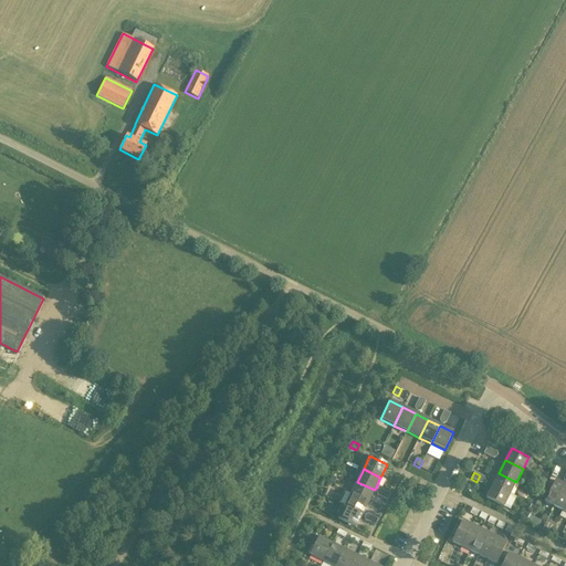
[(516,482),(499,473),(492,485),(510,494),(516,482)]
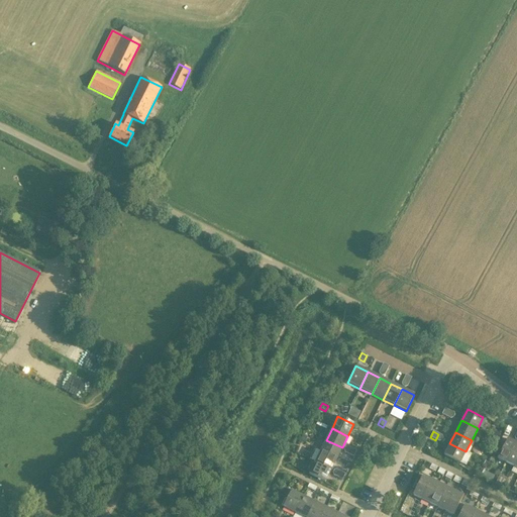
[(515,443),(507,439),(503,446),(499,444),(497,449),(501,451),(497,458),(506,463),(515,443)]
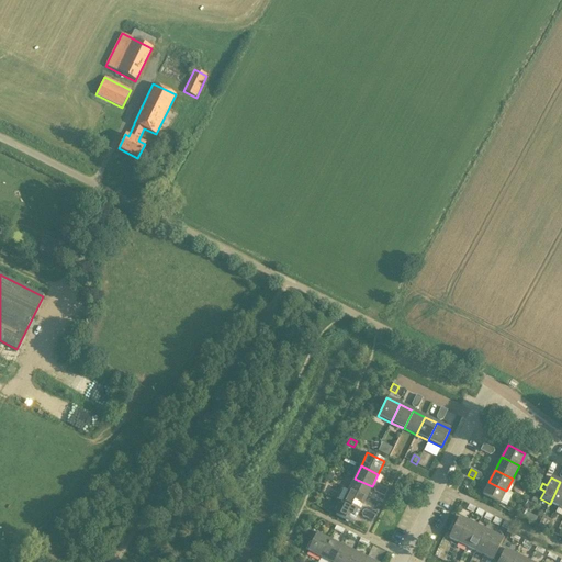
[(372,486),(355,479),(348,491),(366,499),(372,486)]
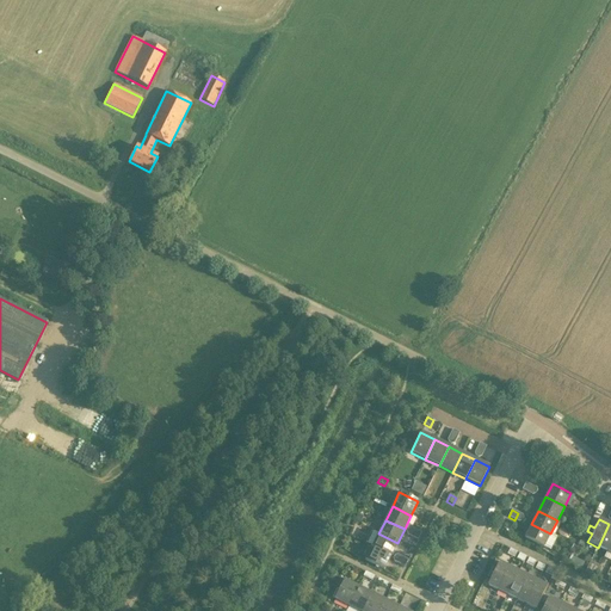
[(550,534),(531,524),(524,538),(543,548),(550,534)]
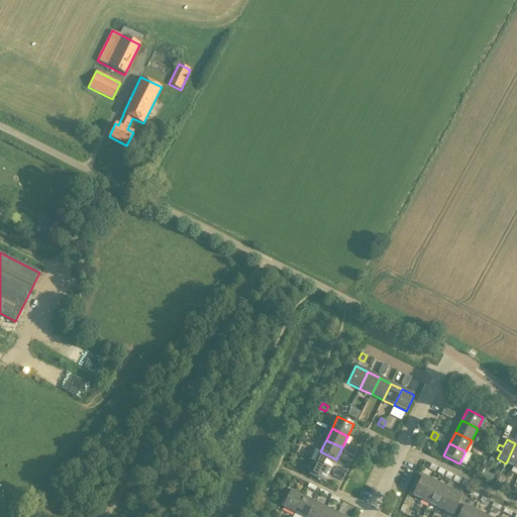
[(506,463),(513,467),(514,467),(516,459),(516,443),(515,443),(506,463)]
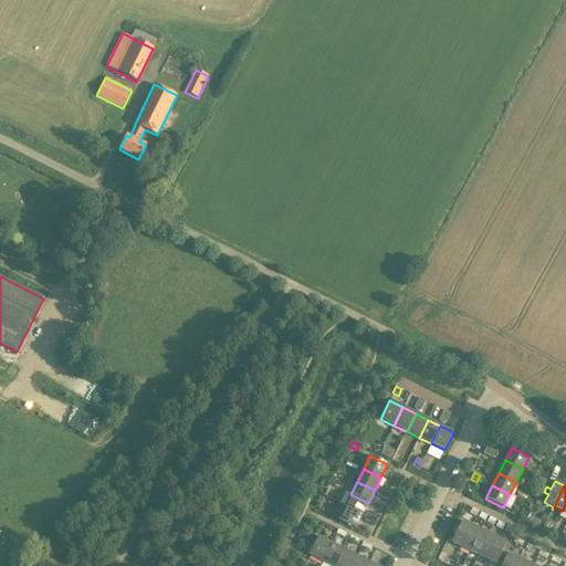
[(368,503),(350,494),(345,506),(363,515),(368,503)]
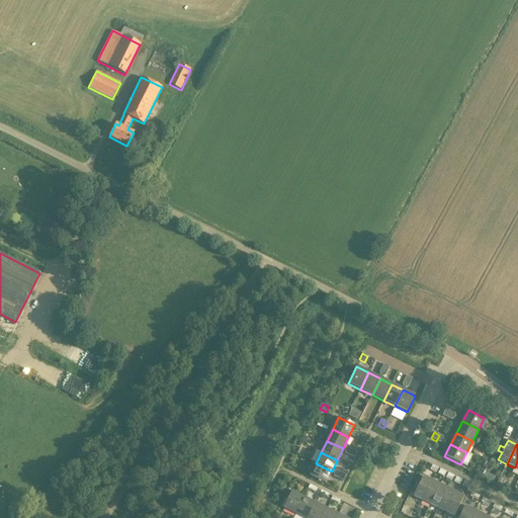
[(332,471),(316,463),(310,476),(326,484),(332,471)]
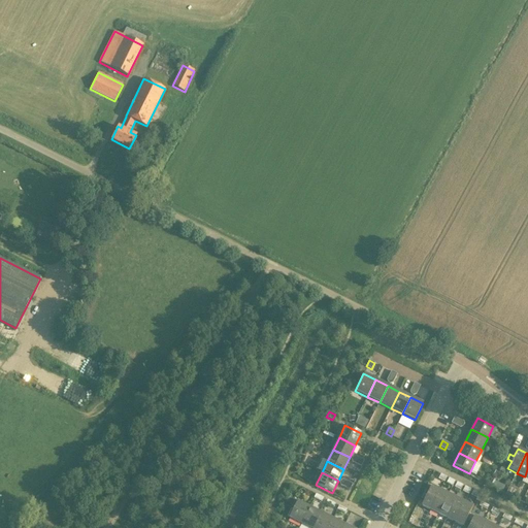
[(515,496),(518,487),(508,484),(506,493),(515,496)]
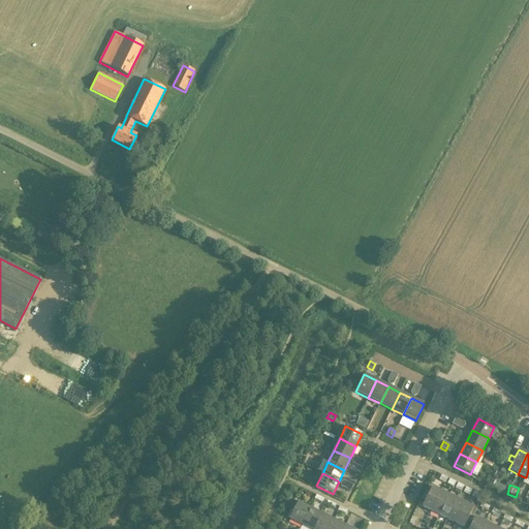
[(432,487),(424,503),(421,501),(418,505),(431,511),(441,491),(432,487)]
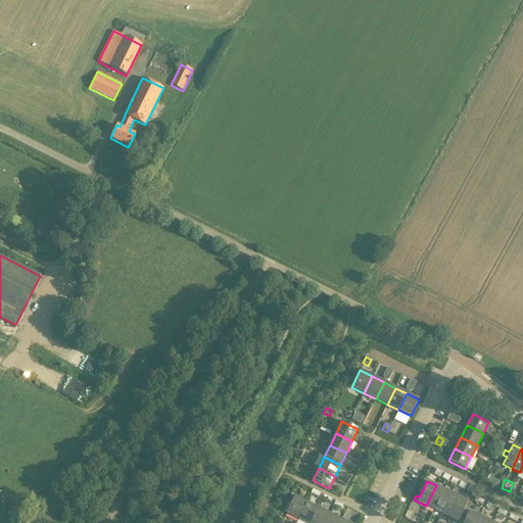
[(436,485),(426,506),(434,510),(443,489),(444,489),(436,485)]
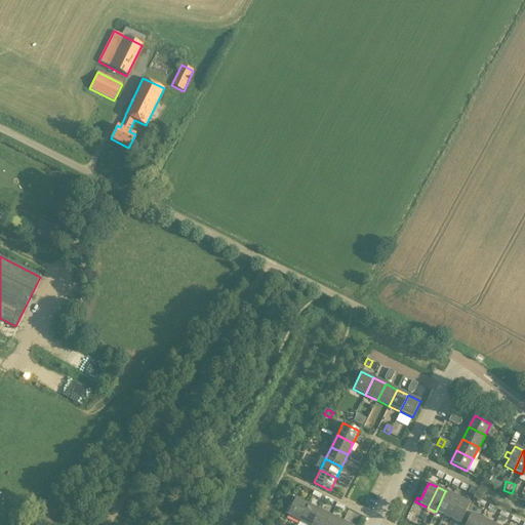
[(446,491),(445,491),(436,512),(443,516),(453,495),(446,491)]
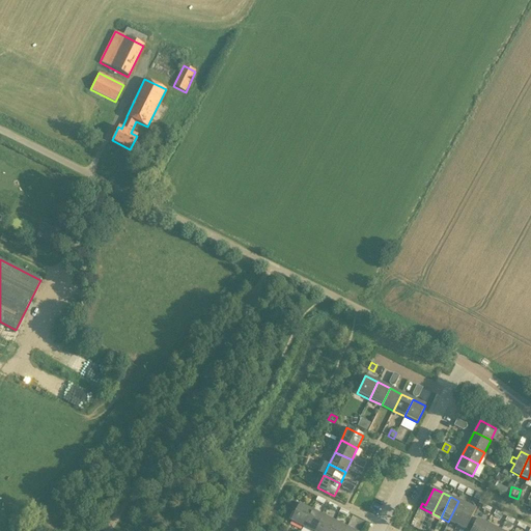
[(458,501),(448,522),(456,526),(467,505),(458,501)]
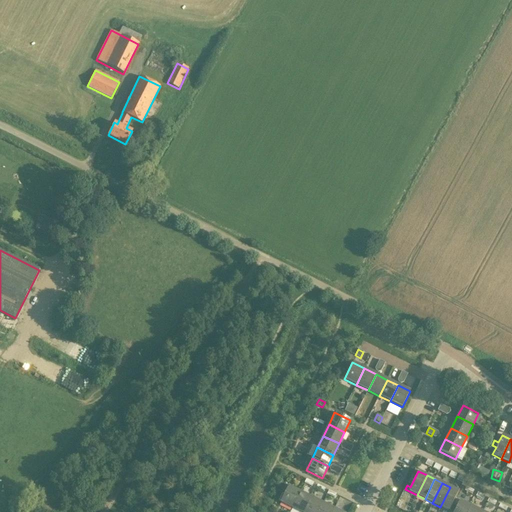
[(292,508),(300,491),(289,485),(284,494),(282,493),(278,501),(292,508)]
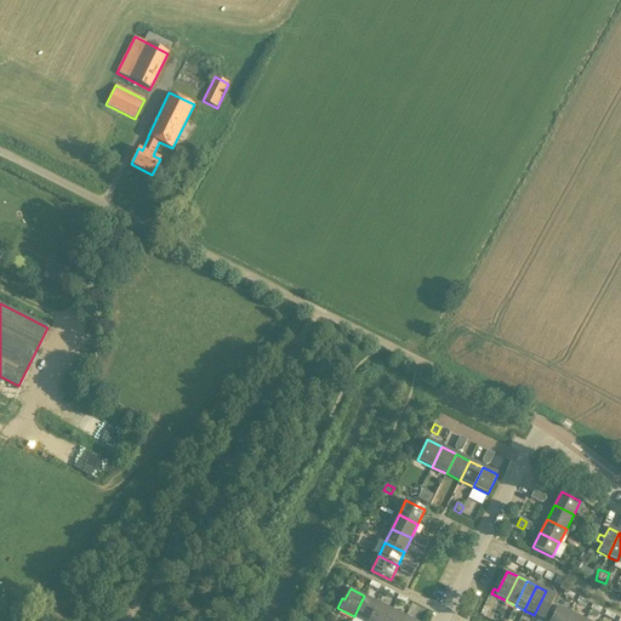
[(543,620),(556,596),(546,591),(534,615),(543,620)]
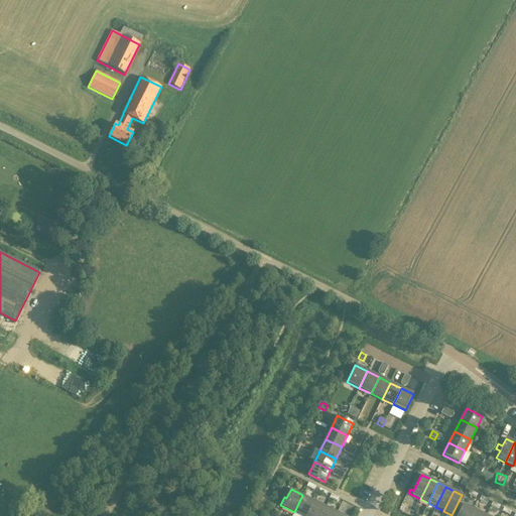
[(302,495),(294,512),(302,515),(305,515),(314,501),(302,495)]
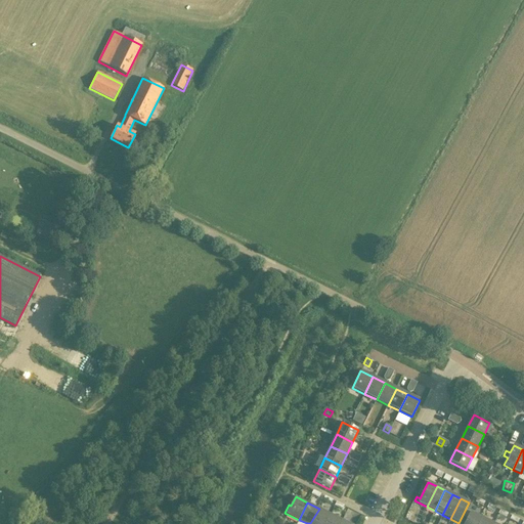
[(325,523),(331,515),(319,509),(310,523),(325,523)]
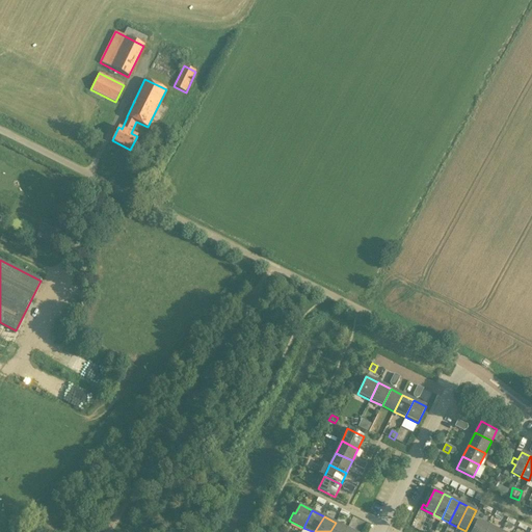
[(477,520),(471,531),(485,531),(489,526),(477,520)]
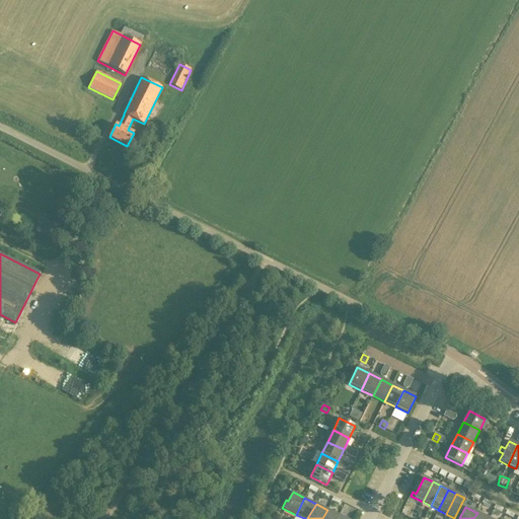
[(327,510),(322,518),(337,518),(339,516),(327,510)]
